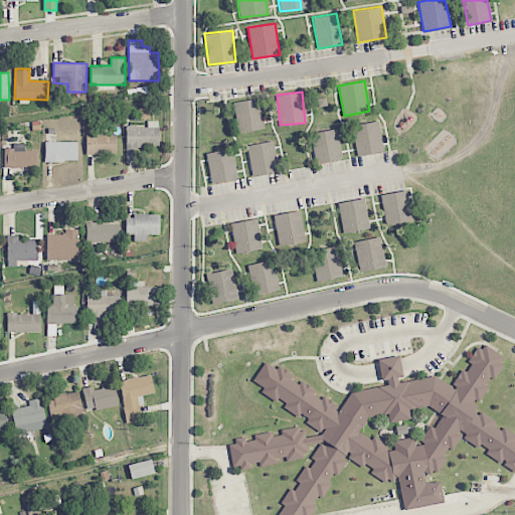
[(263,128),(258,98),(232,103),(238,133),(263,128)]
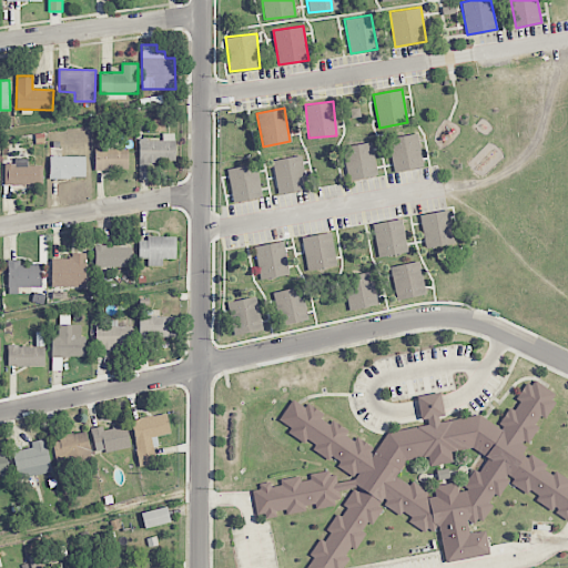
[(424,166),(417,132),(388,139),(395,172),(424,166)]
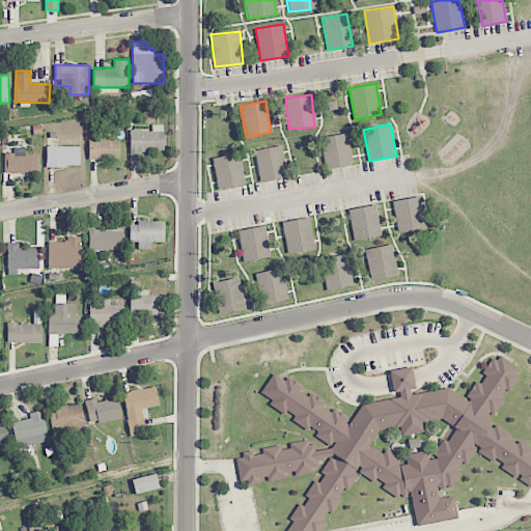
[(131,168),(141,167),(141,150),(164,150),(164,124),(151,124),(152,130),(130,131),(131,168)]
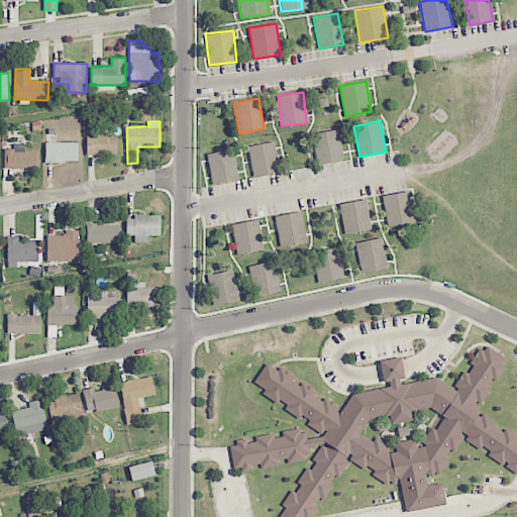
[(317,164),(343,161),(338,129),(313,132),(317,164)]
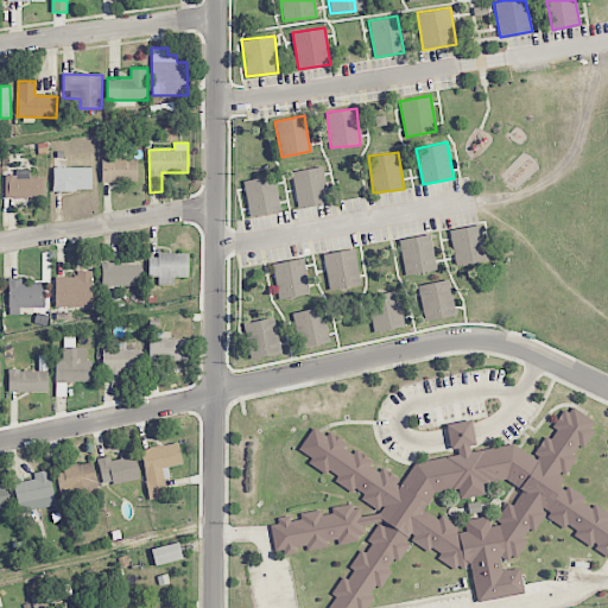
[(138,181),(137,159),(101,159),(102,182),(138,181)]
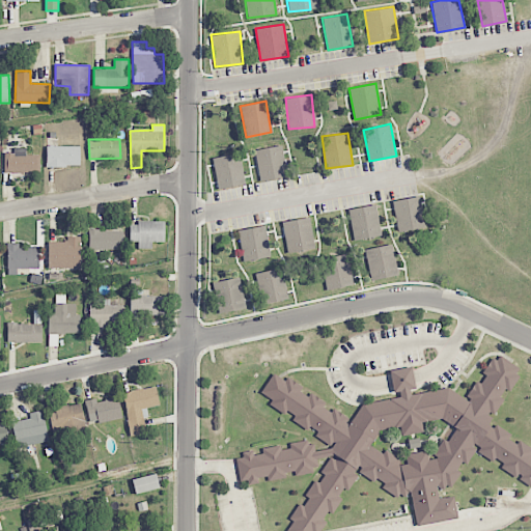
[(47,167),(80,166),(80,145),(46,146),(47,167)]
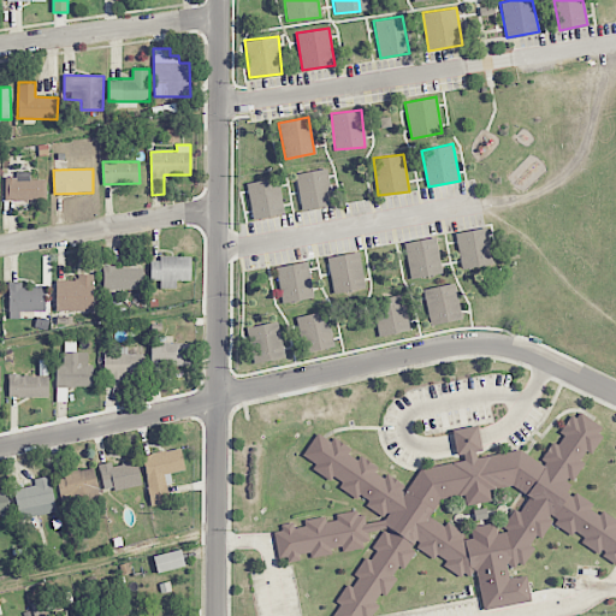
[(301,209),(332,206),(326,169),(296,172),(301,209)]
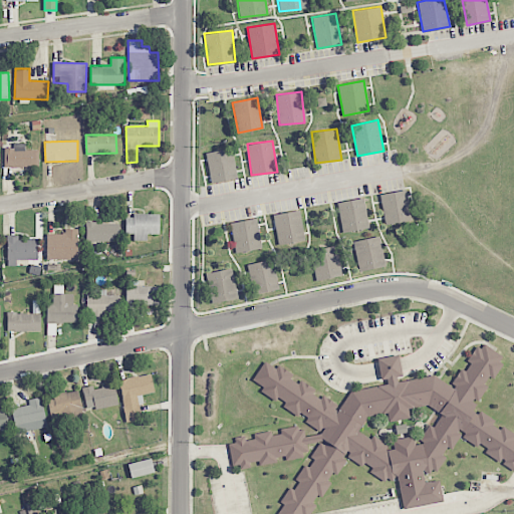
[(4,149),(4,168),(38,167),(38,150),(25,150),(25,143),(13,144),(13,149),(4,149)]
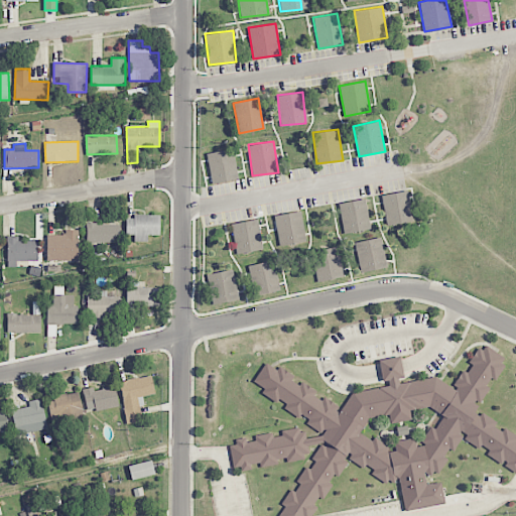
[(207,154),(212,183),(238,179),(234,157),(226,159),(225,150),(207,154)]
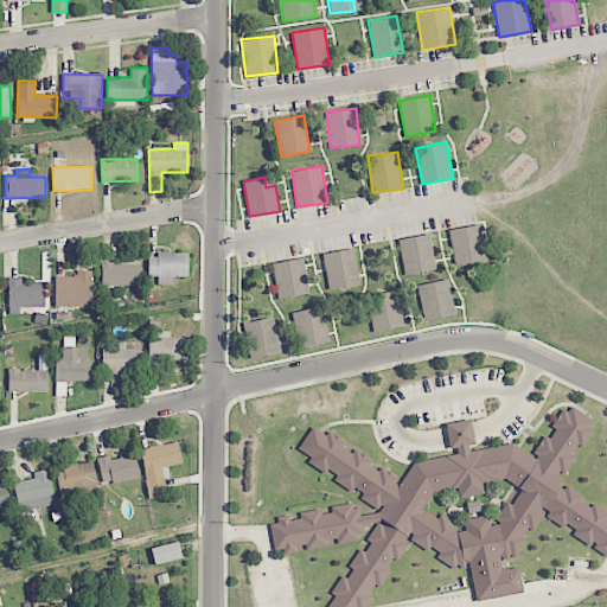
[(454,263),(484,260),(479,224),(449,229),(454,263)]
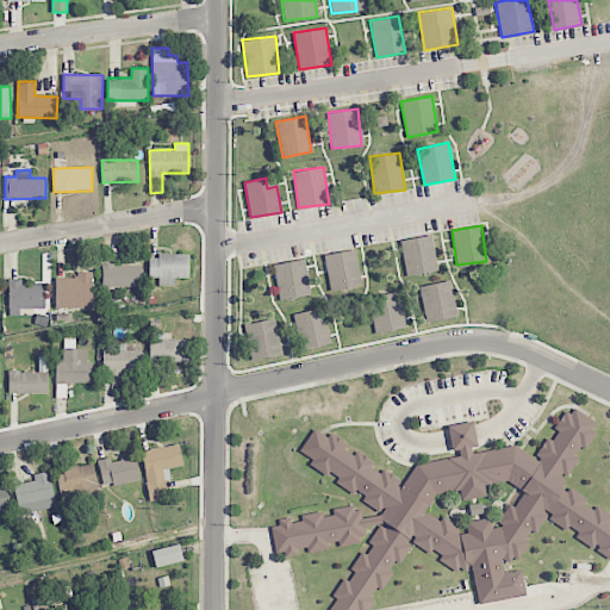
[(402,240),(406,275),(436,271),(431,235),(402,240)]
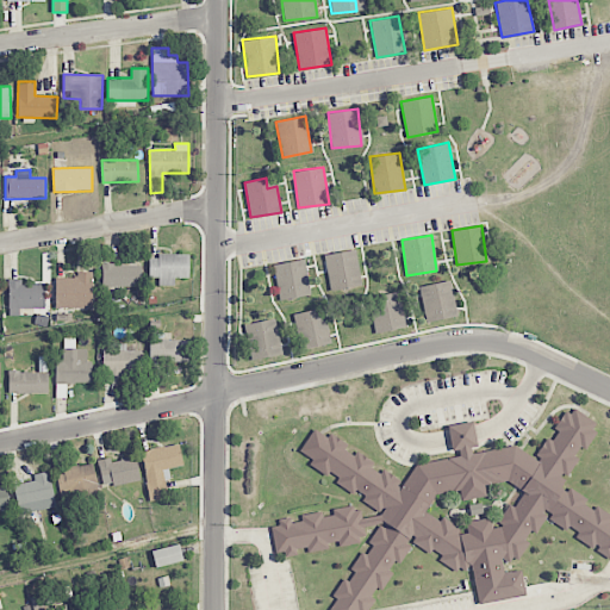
[(361,285),(354,248),(324,254),(331,291),(361,285)]
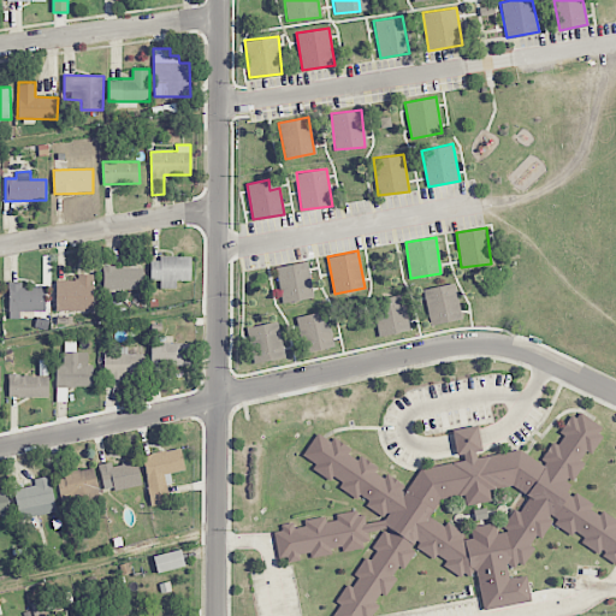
[(150,258),(150,280),(160,279),(160,289),(177,288),(177,280),(191,280),(190,256),(150,258)]
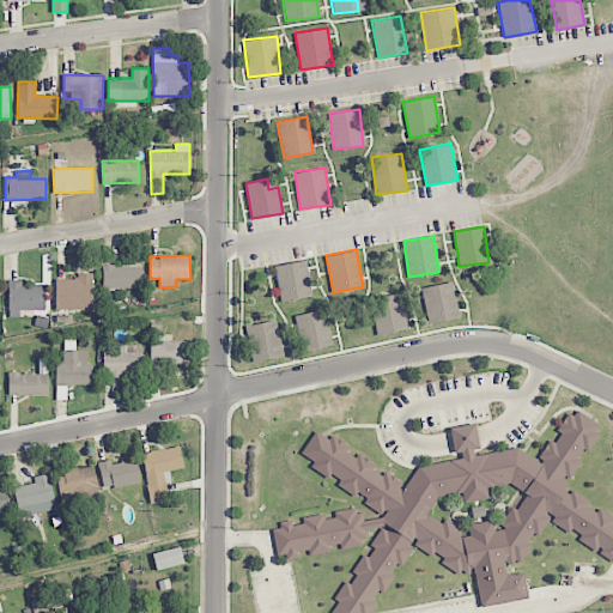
[(275,265),(281,301),(311,296),(305,260),(275,265)]
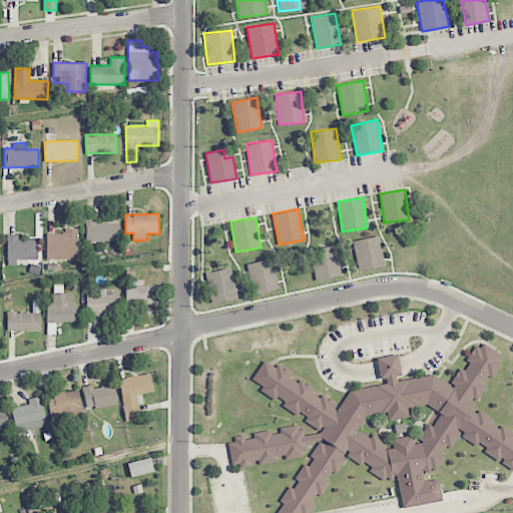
[(86,240),(119,240),(119,222),(86,222),(86,240)]
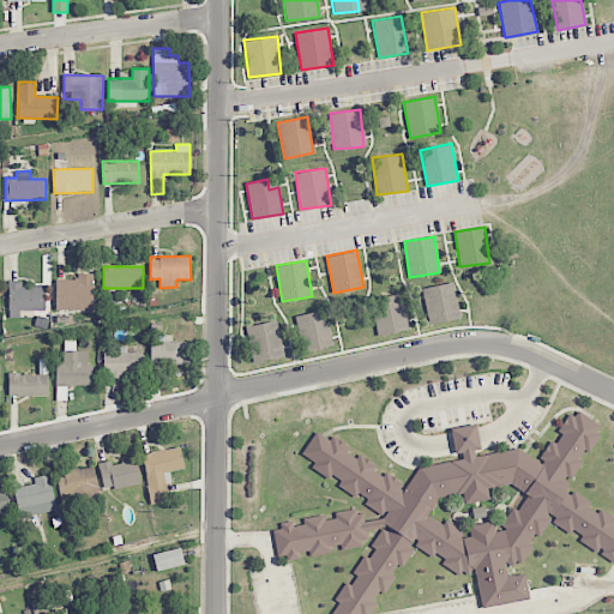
[(55,280),(56,311),(94,311),(92,274),(77,274),(77,280),(55,280)]
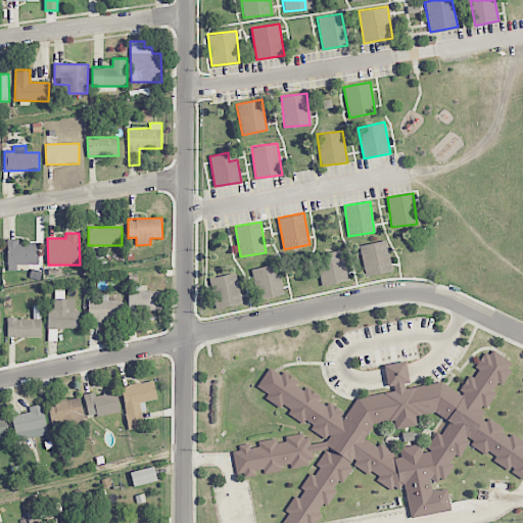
[(16,271),(16,265),(39,264),(38,243),(18,243),(18,239),(6,240),(8,271),(16,271)]
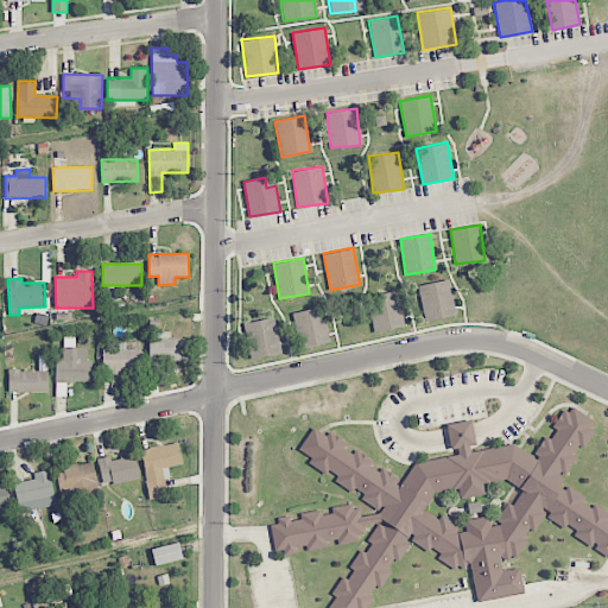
[(424,321),(455,316),(449,279),(418,285),(424,321)]
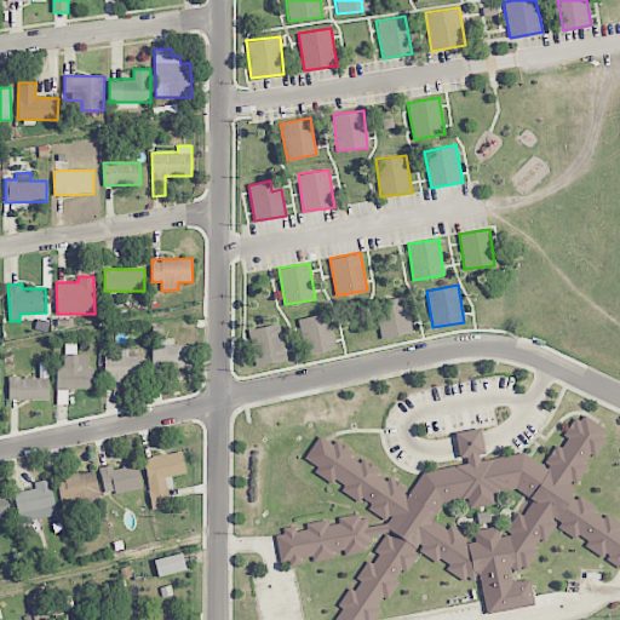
[(374,303),(382,338),(412,331),(405,297),(374,303)]
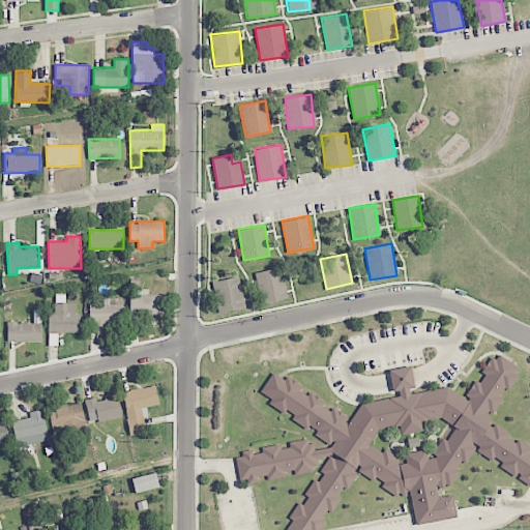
[(263,302),(287,298),(281,268),(257,271),(263,302)]
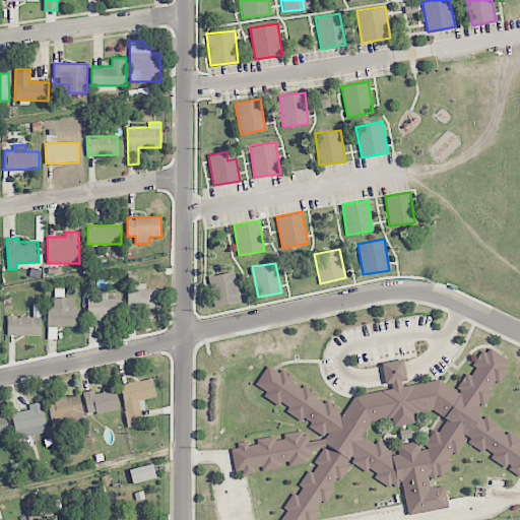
[(239,301),(233,270),(210,275),(216,306),(239,301)]
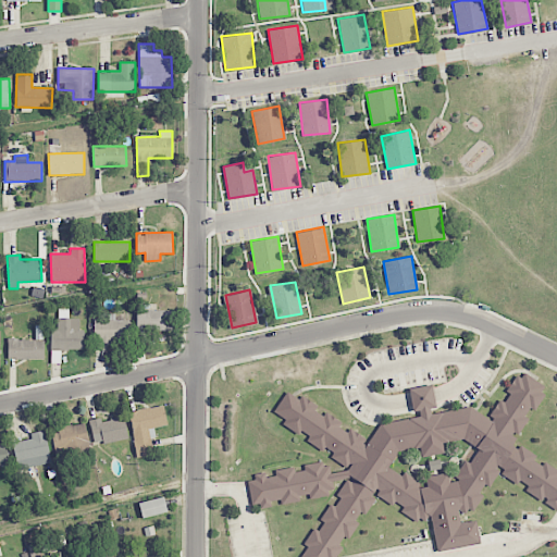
[(50,329),(51,350),(82,349),(82,318),(69,319),(69,309),(58,309),(58,327),(50,329)]
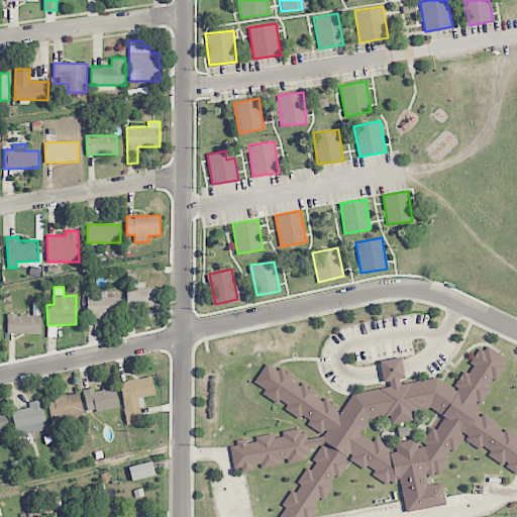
[(160,307),(160,287),(126,288),(127,308),(160,307)]
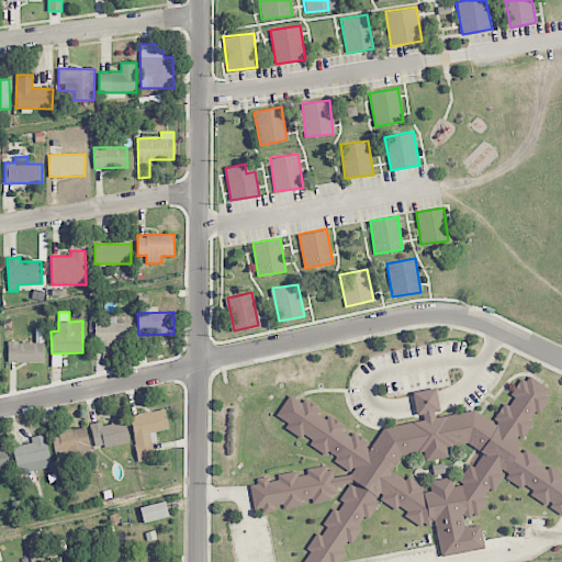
[(131,345),(132,323),(115,323),(115,318),(94,318),(94,345),(131,345)]
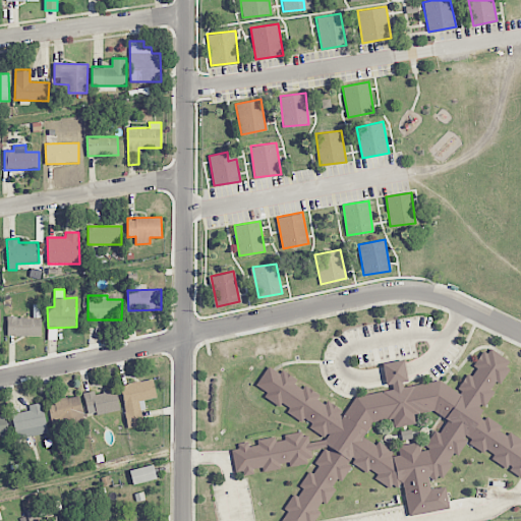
[(7,336),(41,336),(41,304),(33,304),(34,316),(7,317),(7,336)]
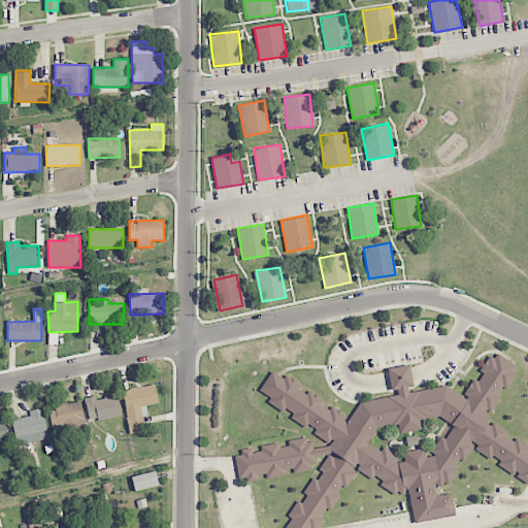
[(317,527),(355,467),(397,493),(406,491),(417,525),(456,513),(450,493),(437,496),(434,487),(450,483),(471,446),(527,481),(527,448),(485,421),(518,367),(498,355),(489,358),(466,394),(409,387),(413,364),(388,371),(395,394),(358,405),(350,418),(272,370),(257,394),(248,440),(235,459),(243,485),(326,460),(283,527),(317,527)]
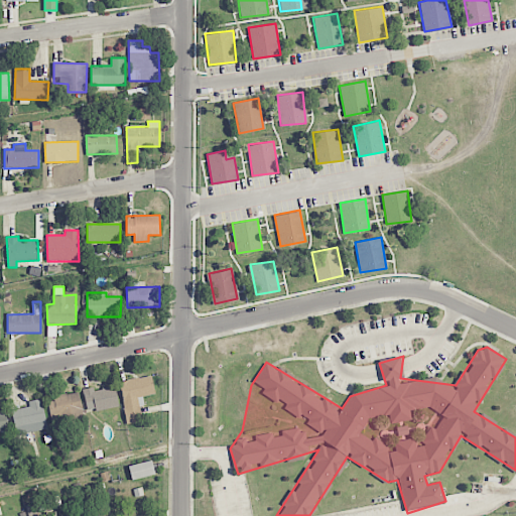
[(127,424),(142,421),(138,397),(154,394),(151,375),(119,381),(127,424)]
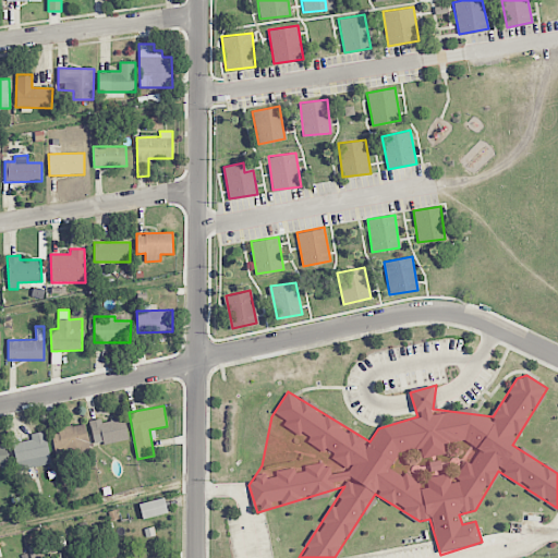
[(94,446),(128,439),(124,417),(101,422),(100,419),(89,420),(94,446)]
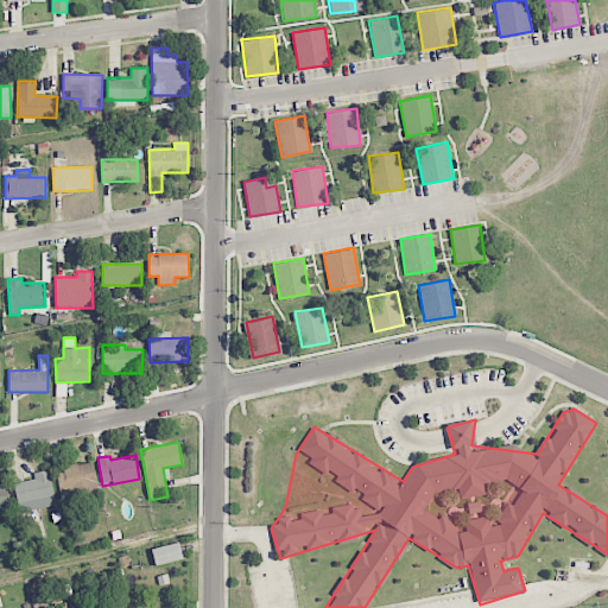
[(56,470),(62,496),(97,488),(92,462),(56,470)]
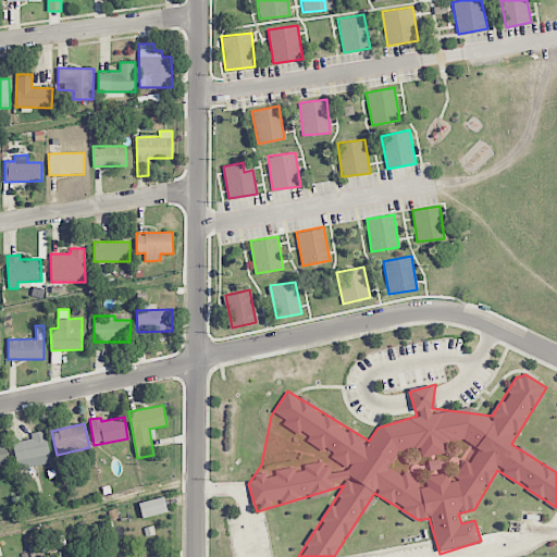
[(12,443),(19,469),(52,461),(45,430),(31,433),(32,438),(12,443)]
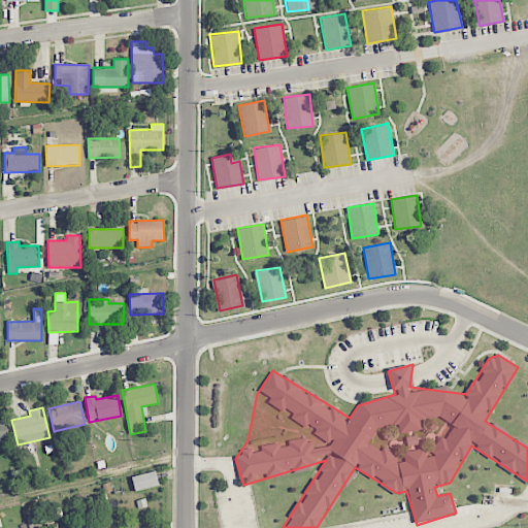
[(0,442),(10,440),(4,418),(0,418),(0,442)]
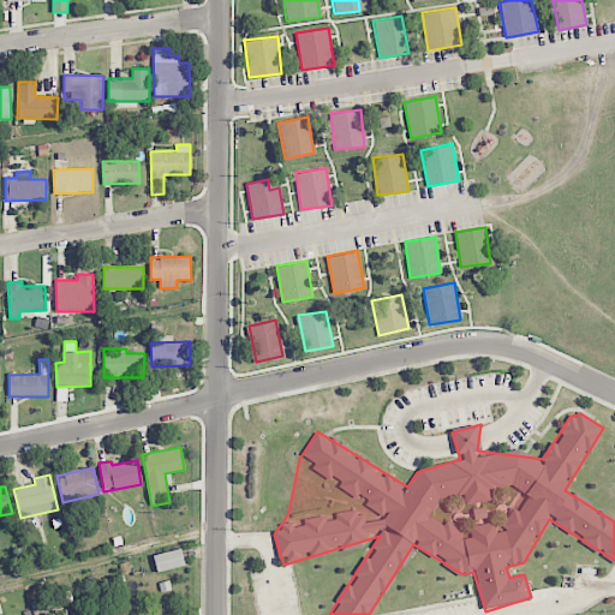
[(153,555),(157,572),(185,565),(180,548),(153,555)]
